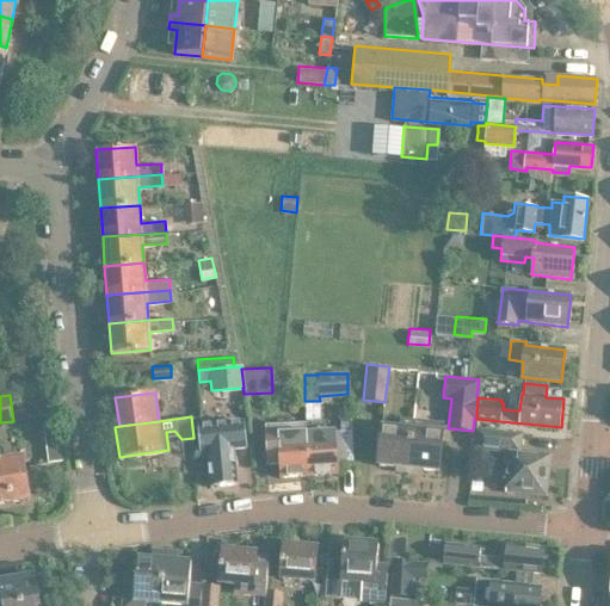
[(381,426),(376,465),(407,469),(413,421),(401,419),(400,428),(381,426)]
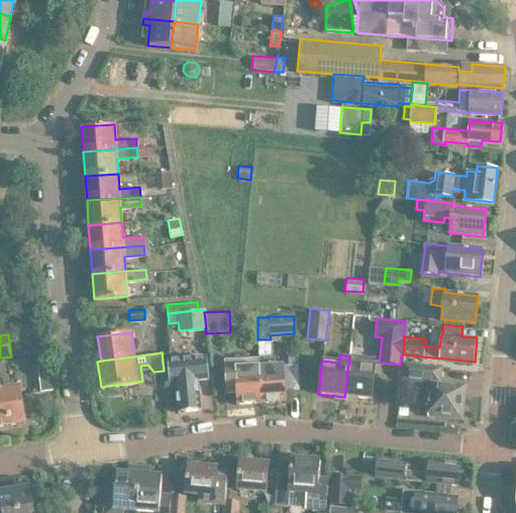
[(344,397),(371,400),(375,367),(359,365),(360,357),(349,356),(344,397)]
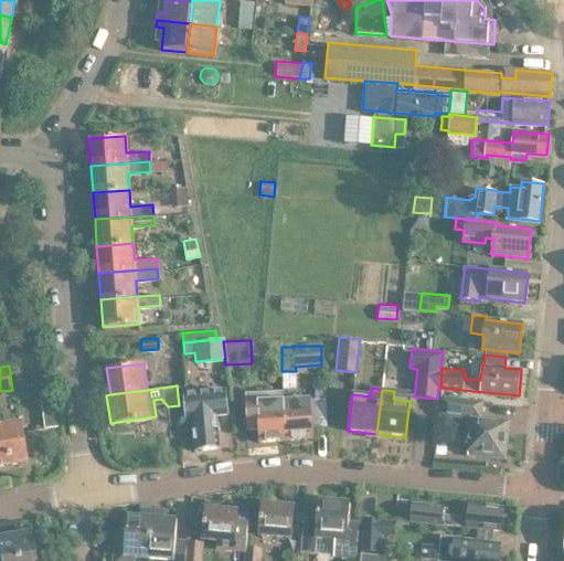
[(40,392),(43,425),(56,424),(52,391),(40,392)]
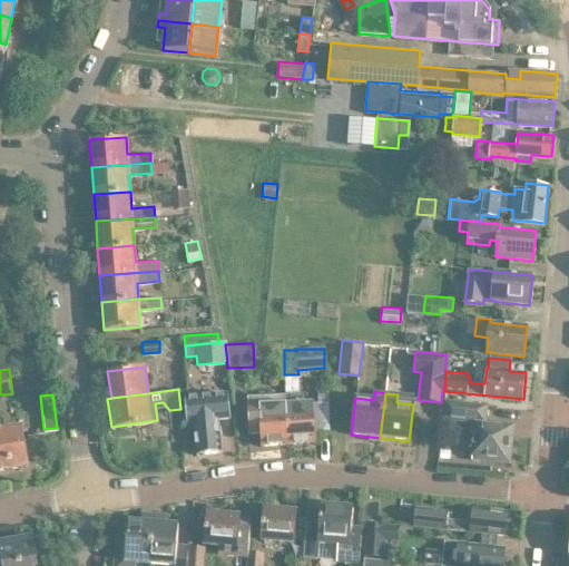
[(261,447),(288,446),(286,412),(286,406),(285,406),(285,396),(246,398),(248,436),(261,435),(261,447)]
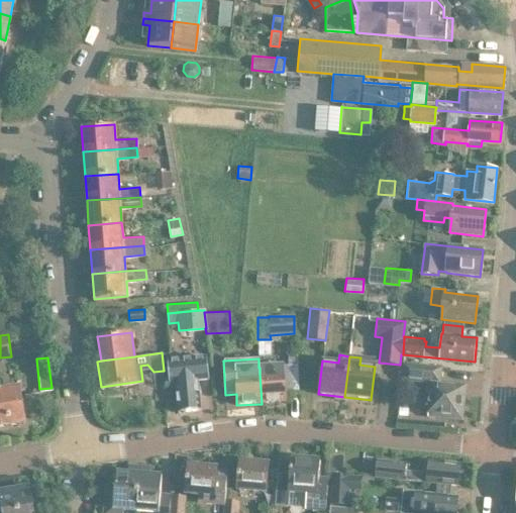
[(171,386),(175,386),(178,413),(200,411),(197,380),(208,379),(206,360),(169,363),(171,386)]
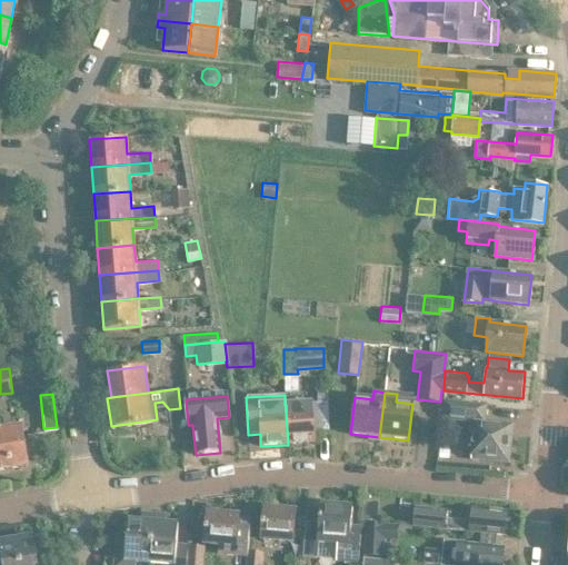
[(441,406),(440,415),(470,419),(468,444),(471,445),(470,456),(508,459),(512,422),(484,419),(485,403),(442,398),(442,402),(441,406)]
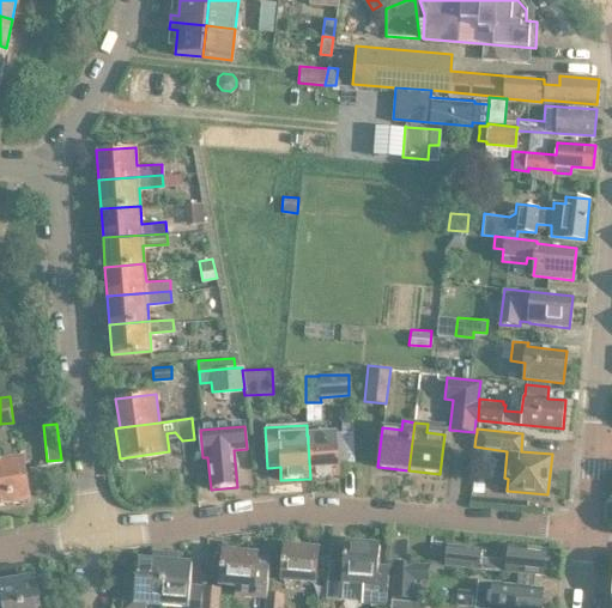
[(308,436),(308,443),(310,479),(338,476),(335,435),(308,436)]
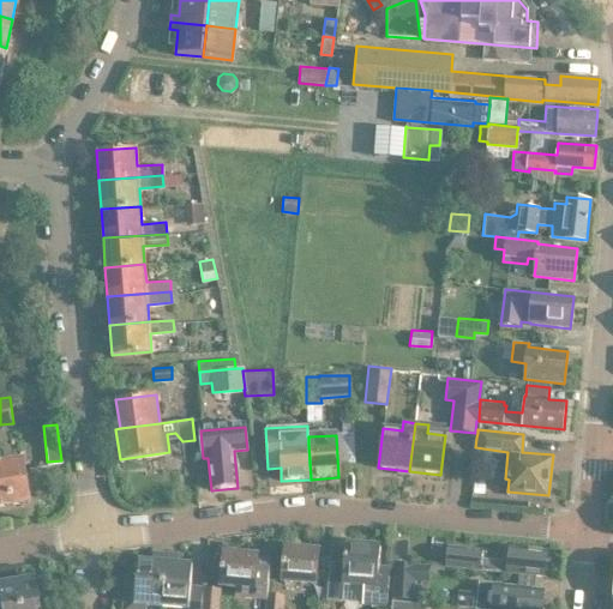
[(22,459),(0,462),(0,502),(26,499),(22,459)]
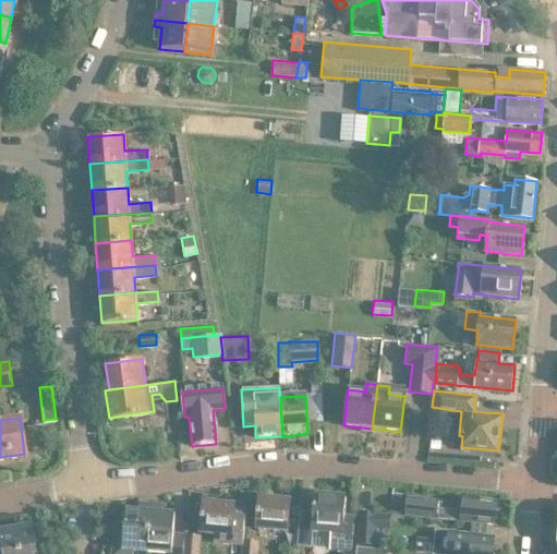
[(481,456),(427,450),(427,455),(480,460),(481,456)]
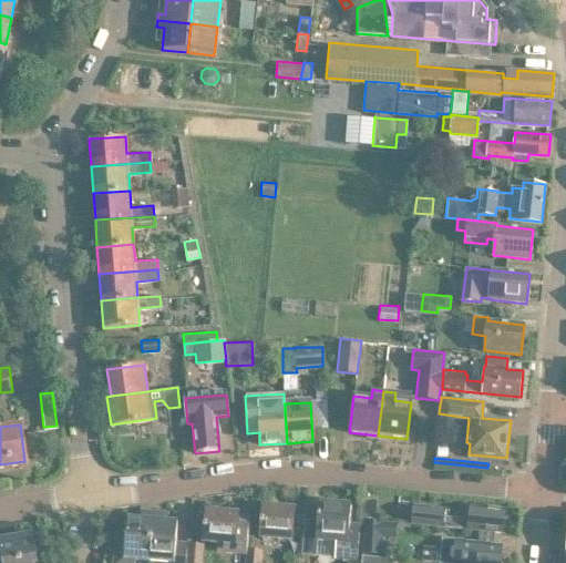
[(361,514),(374,515),(376,495),(362,494),(361,514)]
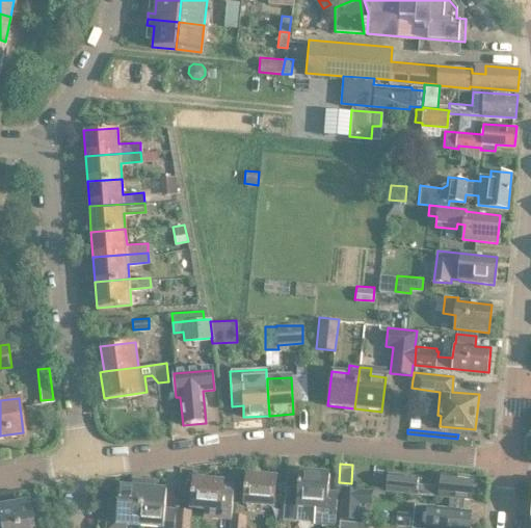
[(285,485),(282,518),(296,519),(297,505),(316,506),(315,520),(315,523),(336,524),(337,505),(326,504),(326,500),(327,490),(329,472),(301,470),(299,486),(285,485)]
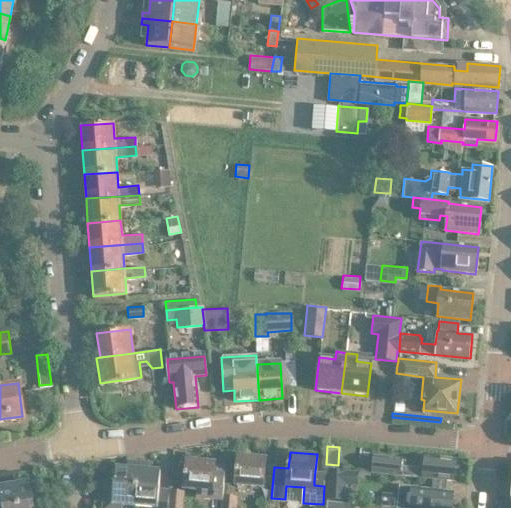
[(414,475),(435,477),(443,478),(454,479),(456,457),(422,454),(420,466),(401,464),(402,458),(375,454),(373,471),(400,474),(414,475)]
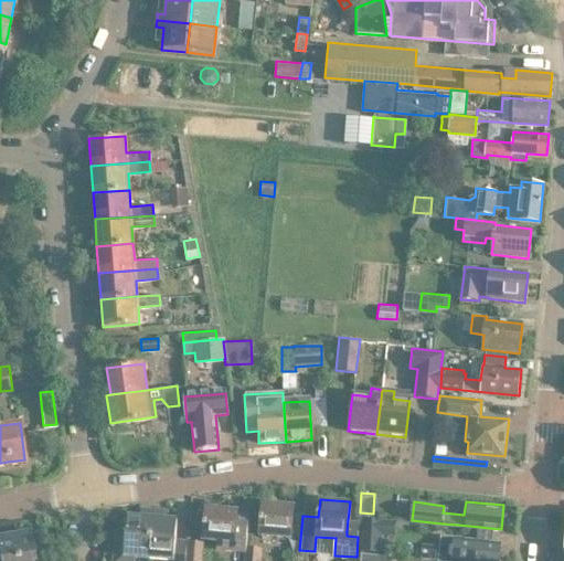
[(294,507),(263,504),(259,532),(290,536),(294,507)]
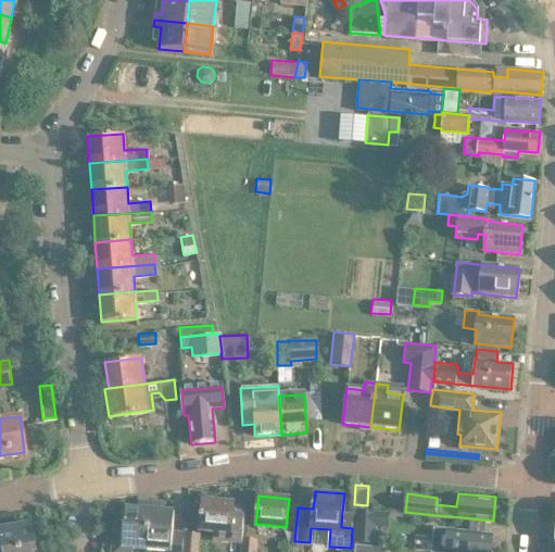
[(232,503),(203,500),(200,529),(215,531),(214,540),(240,542),(241,537),(242,522),(230,521),(232,503)]
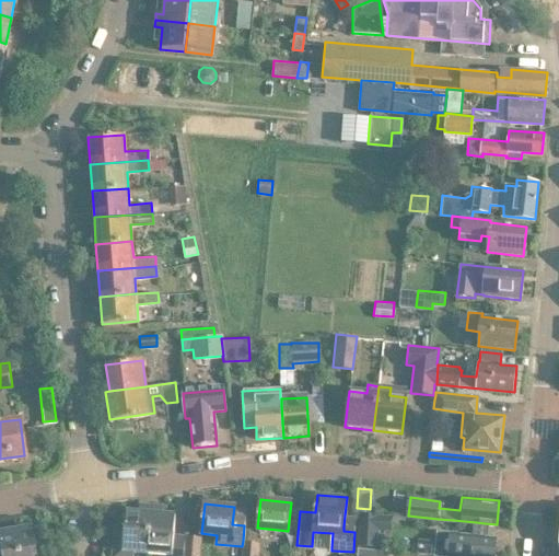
[(132,555),(134,552),(148,553),(152,505),(148,505),(147,512),(126,510),(124,528),(114,526),(111,555),(132,555)]
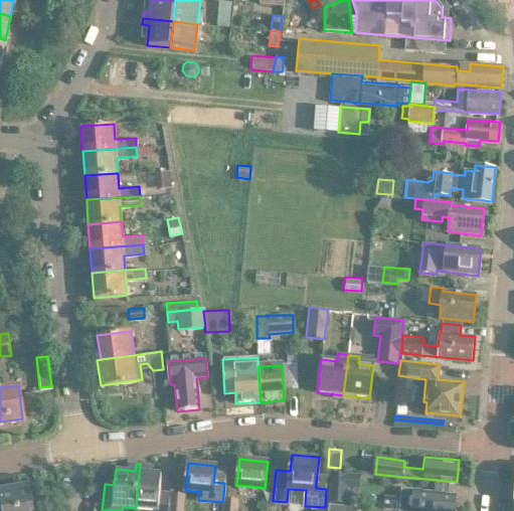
[(160,492),(162,473),(143,472),(144,465),(140,464),(136,508),(158,510),(169,510),(171,493),(160,492)]
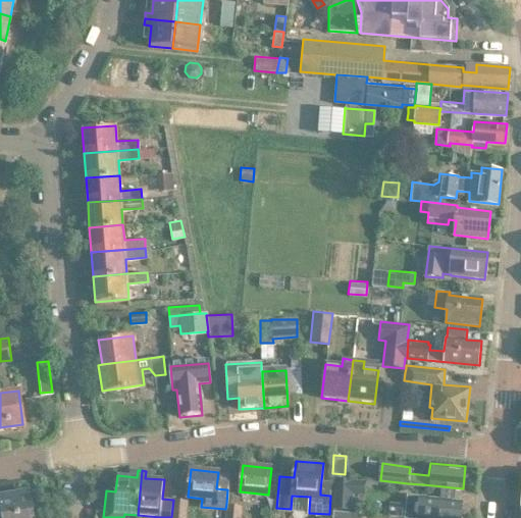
[(351,509),(352,494),(365,495),(366,478),(333,476),(331,508),(351,509)]
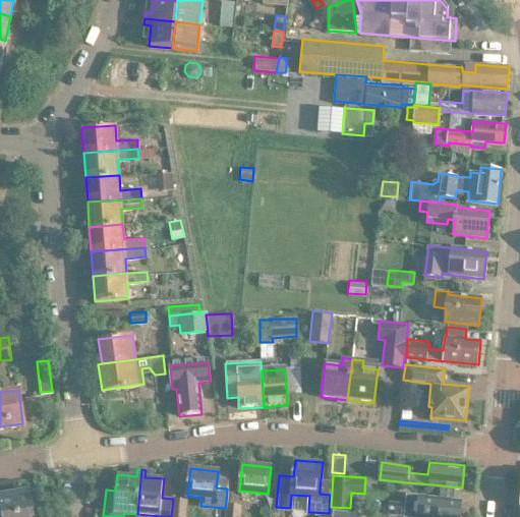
[(387,514),(420,516),(459,516),(461,500),(450,499),(451,486),(443,485),(441,498),(419,496),(418,504),(389,501),(387,514)]
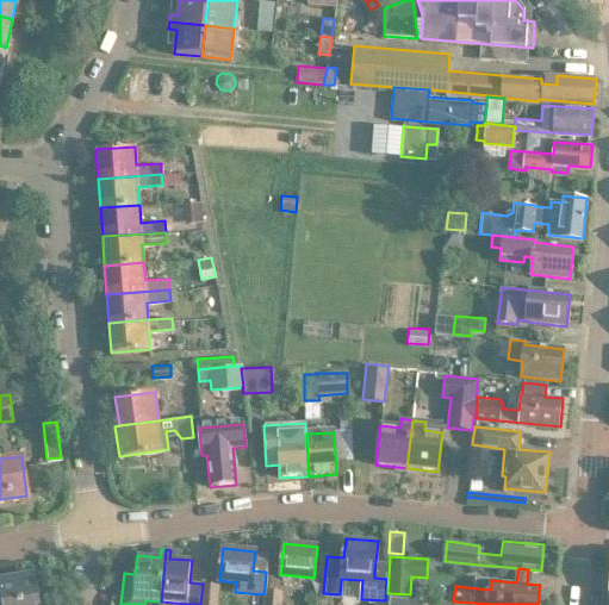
[(39,604),(36,572),(16,575),(20,604),(39,604)]
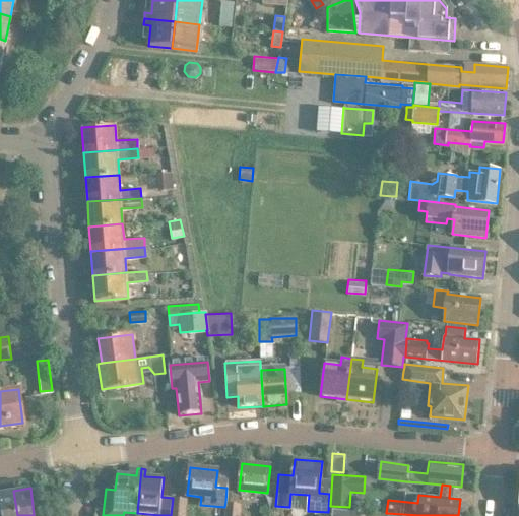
[(17,515),(13,491),(0,492),(0,515),(17,515)]
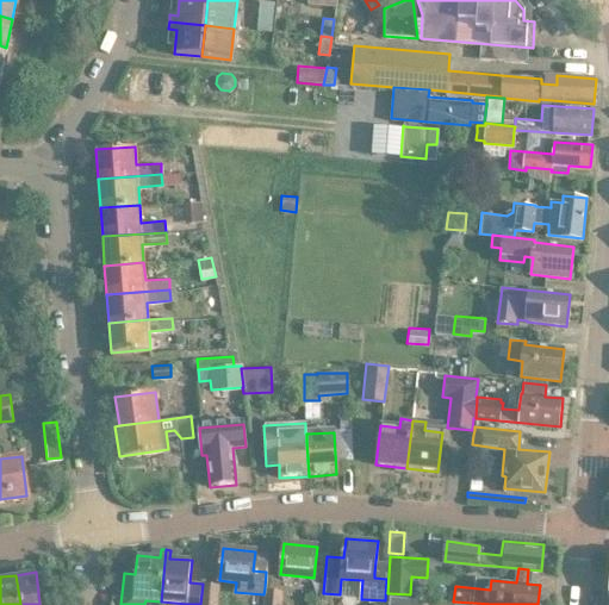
[(216,604),(218,586),(203,584),(200,604),(216,604)]
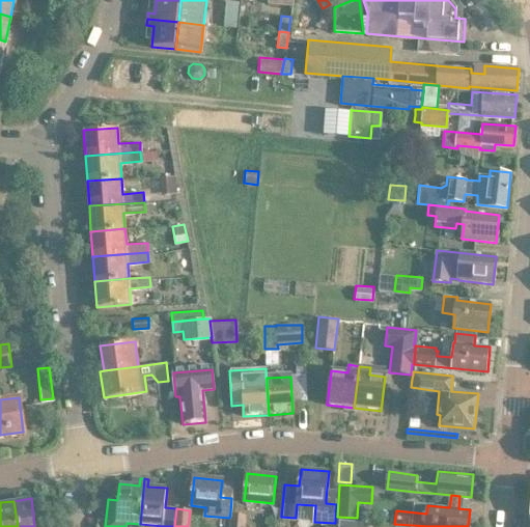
[(230,512),(229,518),(228,526),(244,526),(246,514),(230,512)]
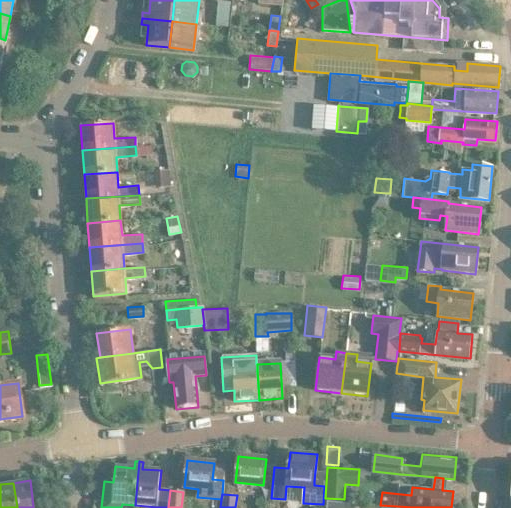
[(349,507),(350,502),(325,499),(324,507),(349,507)]
